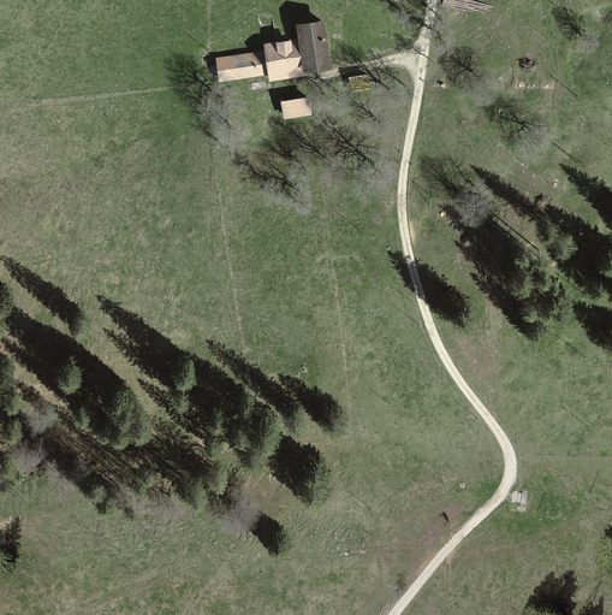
[(296,25),(298,39),(304,67),(326,63),(319,21),(296,25)]
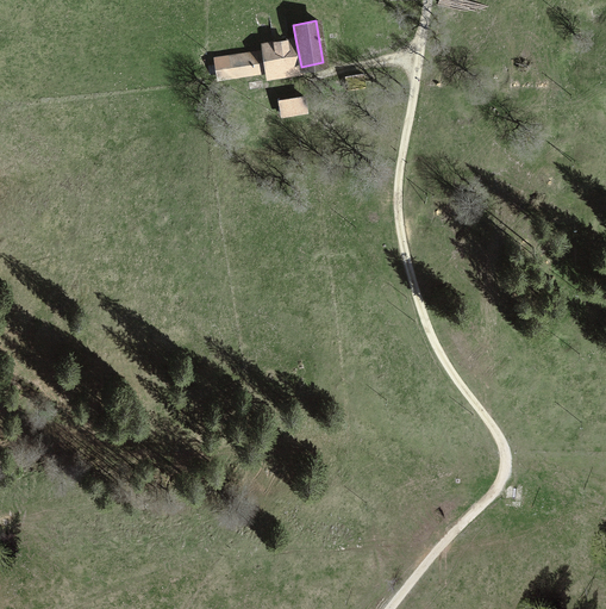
[(260,44),(261,51),(266,73),(301,67),(295,38),(260,44)]
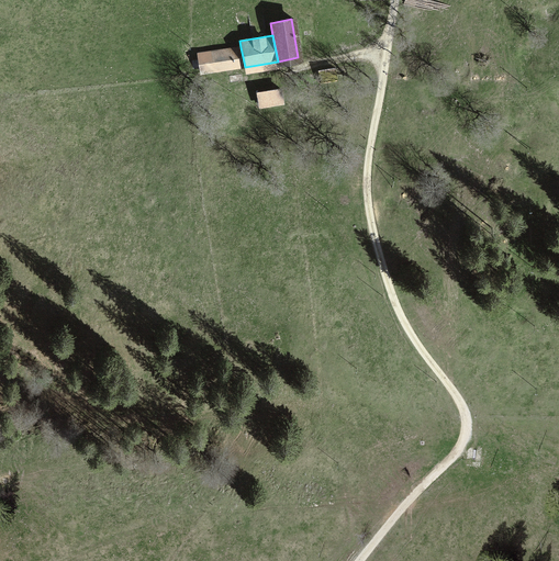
[(200,76),(245,67),(241,47),(196,55),(200,76)]
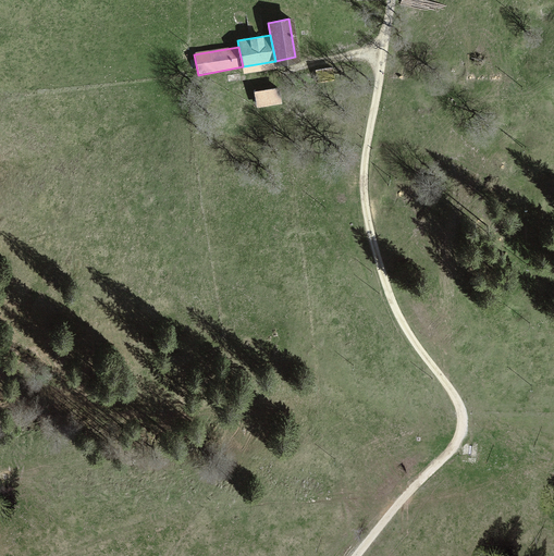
[(332,77),(330,66),(316,70),(317,81),(332,77)]
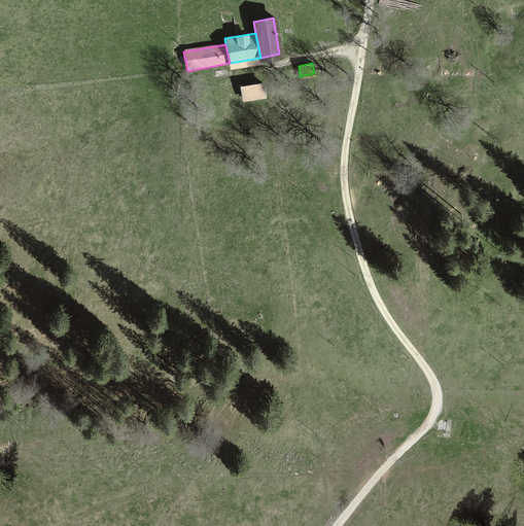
[(242,100),(264,95),(260,82),(239,86),(242,100)]
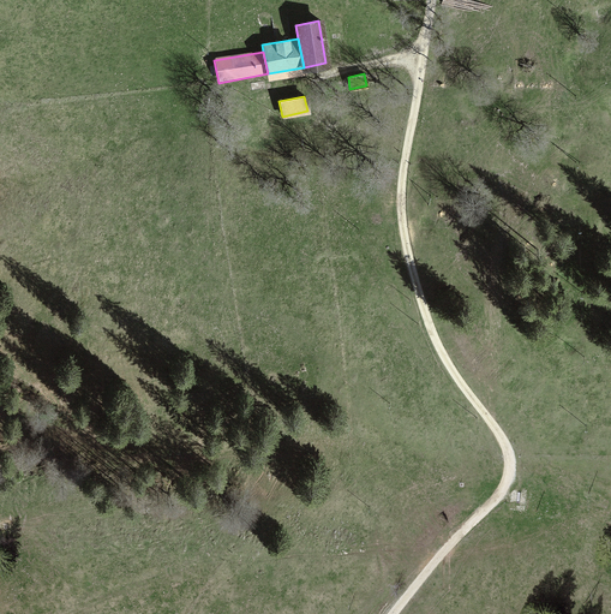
All buildings are outlined.
